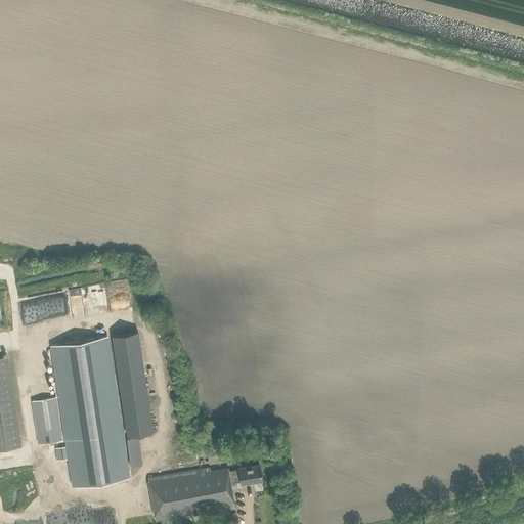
[(139,332),(111,337),(127,437),(156,432),(139,332)]
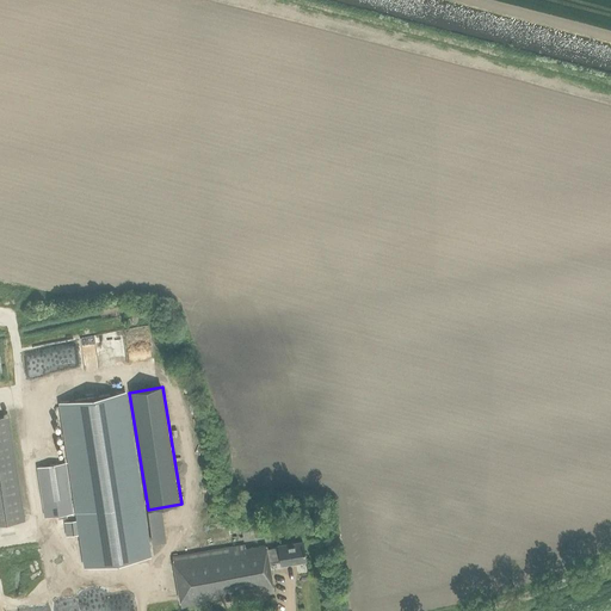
[(87,567),(148,557),(123,393),(62,402),(69,452),(74,481),(76,495),(87,567)]
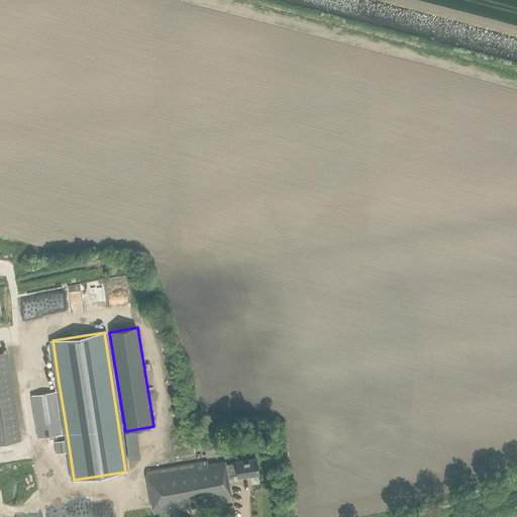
[(0,443),(21,440),(7,351),(0,352),(0,443)]
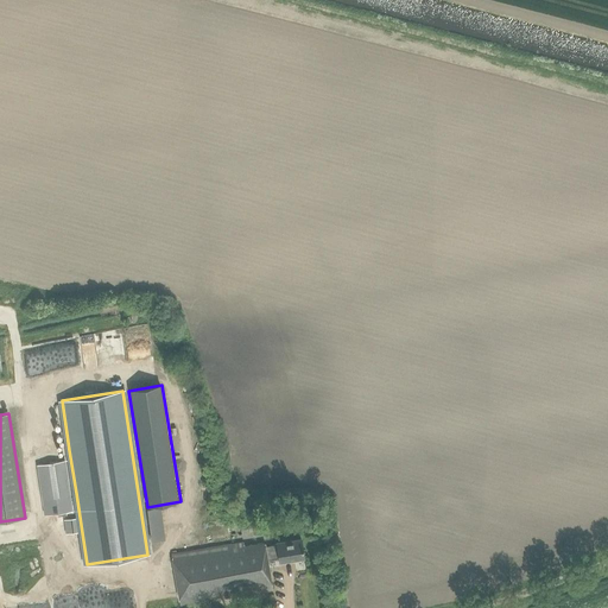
[(64,462),(37,466),(44,515),(71,512),(64,462)]
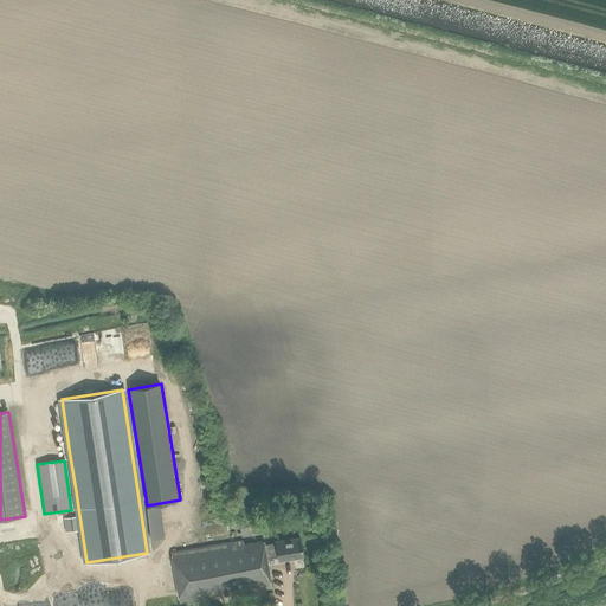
[(81,532),(78,516),(64,519),(65,533),(81,532)]
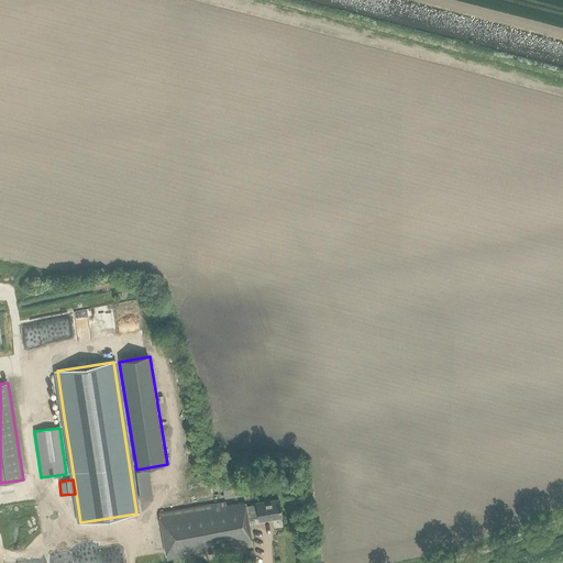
[(167,561),(253,547),(249,520),(258,518),(258,521),(282,518),(279,500),(255,504),(245,506),(244,504),(225,506),(225,503),(158,512),(167,561)]
